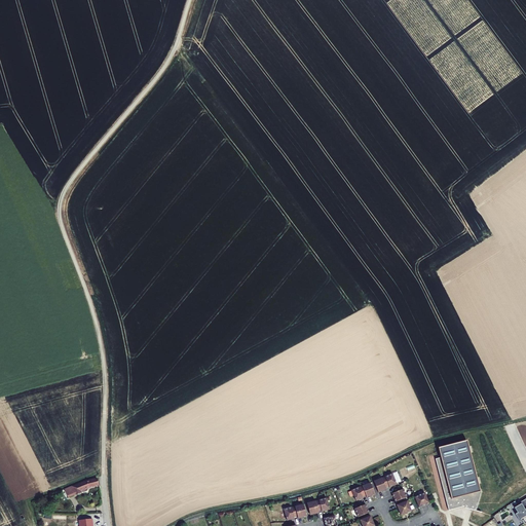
[(480,490),(467,440),(439,447),(442,458),(436,460),(449,511),(465,505),(464,509),(476,511),(481,490),(480,490)]
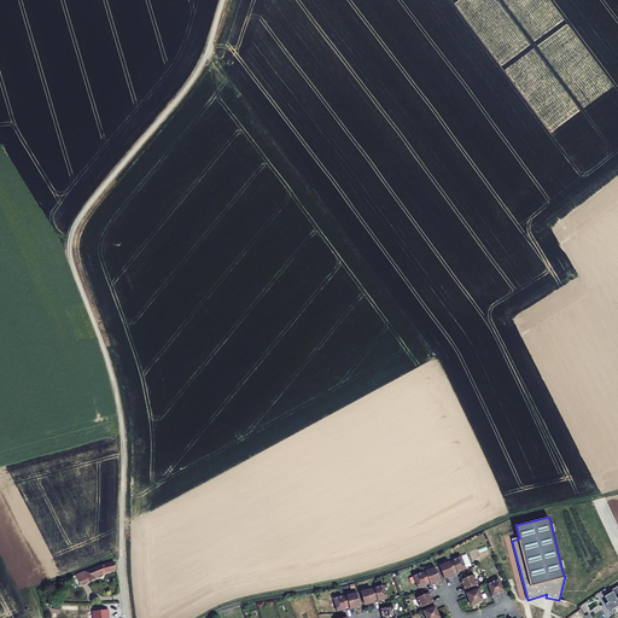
[(439,565),(445,579),(455,575),(453,571),(458,570),(459,573),(467,570),(461,557),(439,565)]
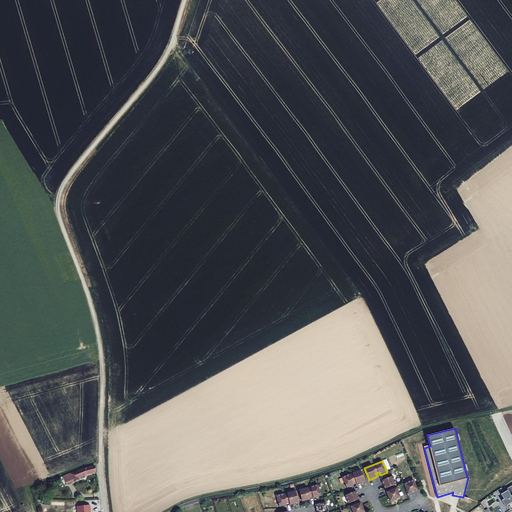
[(70,471),(69,470),(66,472),(71,480),(77,477),(76,476),(86,472),(93,470),(92,464),(84,466),(70,471)]
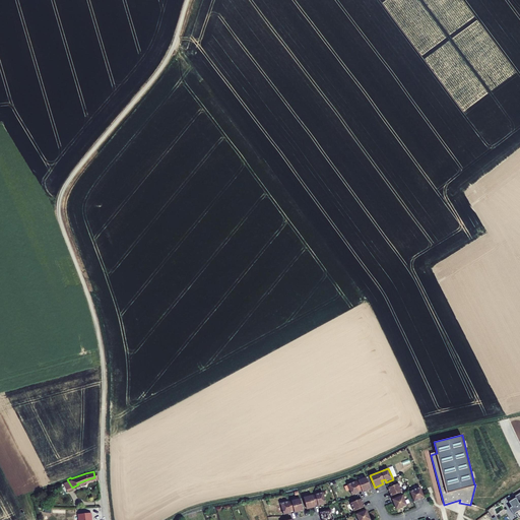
[(348,484),(352,495),(360,493),(359,490),(362,489),(363,492),(371,489),(367,477),(348,484)]
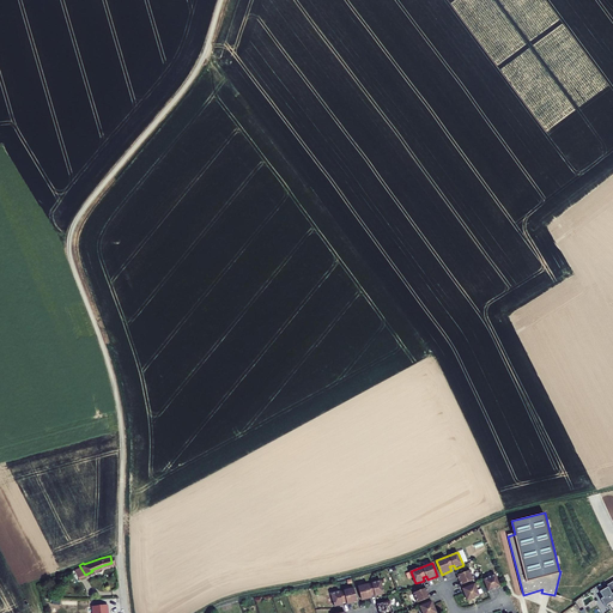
[(79,565),(73,568),(78,577),(85,575),(79,565)]
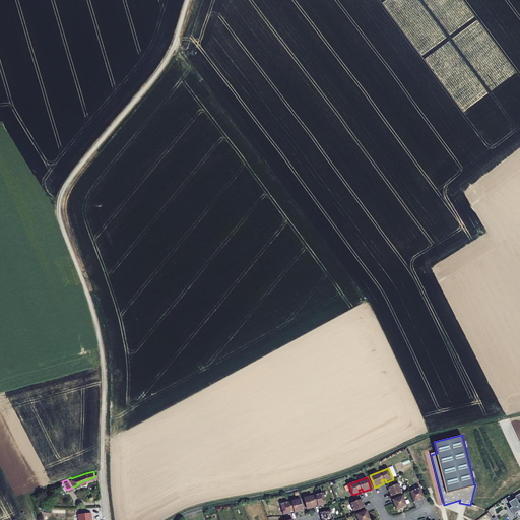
[(387,489),(391,497),(402,492),(398,484),(387,489)]
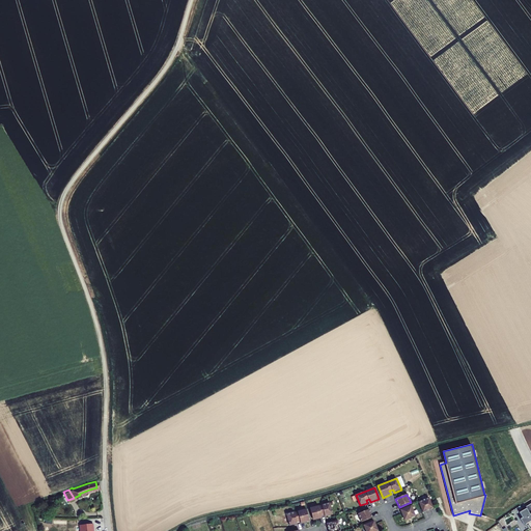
[(428,499),(419,503),(423,512),(432,508),(428,499)]
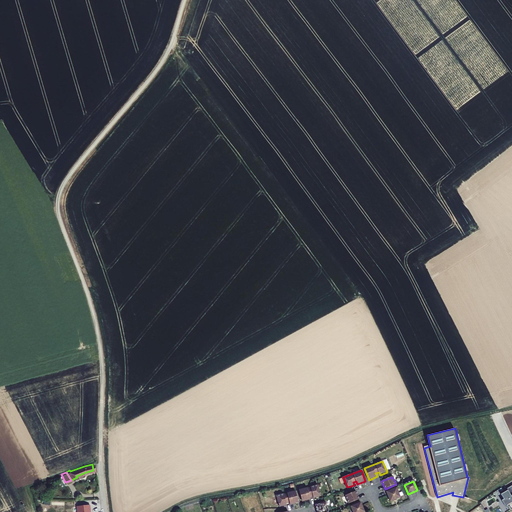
[(299,490),(302,502),(310,499),(309,496),(312,495),(313,498),(320,496),(318,485),(299,490)]
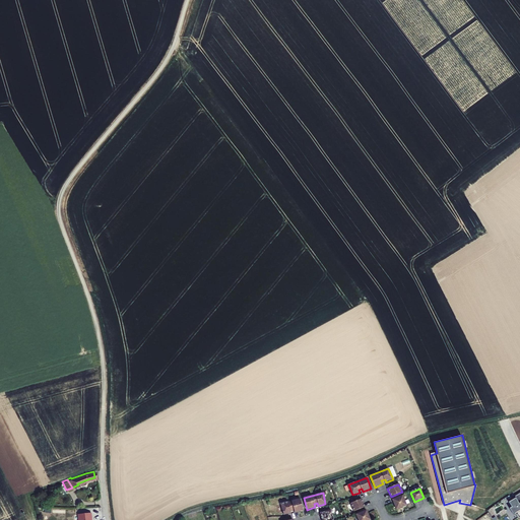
[(519,494),(516,497),(517,498),(507,504),(510,509),(508,510),(511,516),(513,515),(516,519),(519,517),(519,494)]
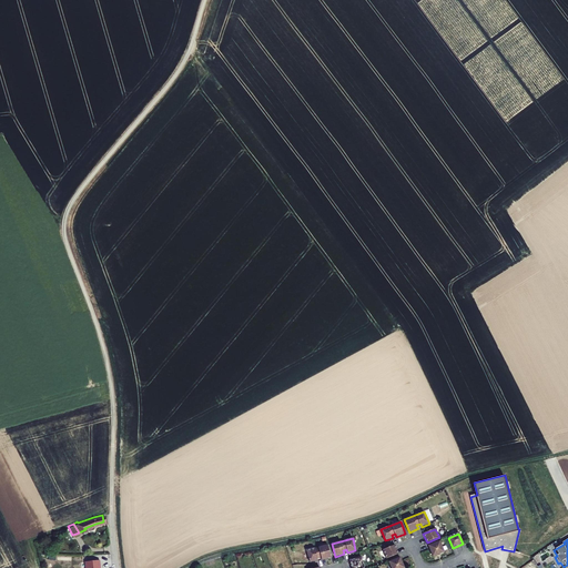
[(439,541),(428,546),(433,557),(444,551),(439,541)]
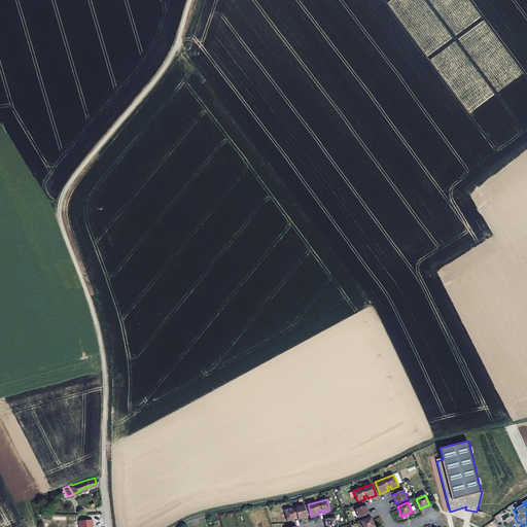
[(304,505),(284,511),(287,522),(294,520),(294,517),(297,516),(299,520),(307,518),(304,505)]
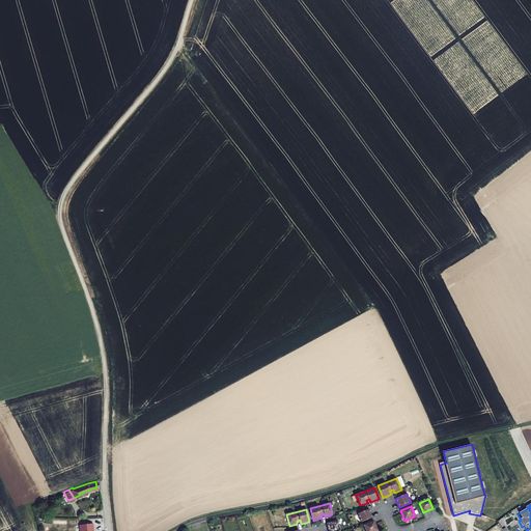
[(369,509),(358,514),(361,523),(372,518),(369,509)]
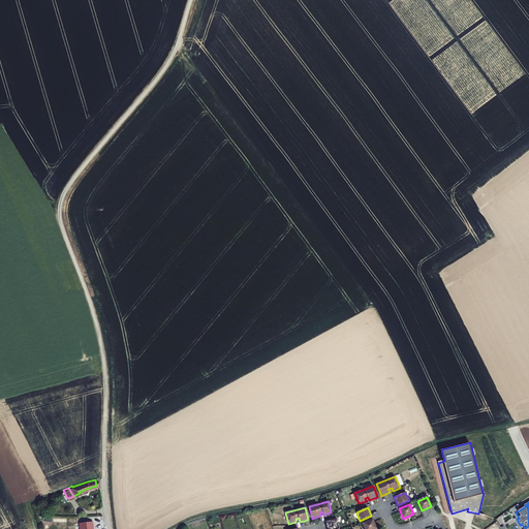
[(336,519),(325,522),(327,528),(337,528),(339,528),(336,519)]
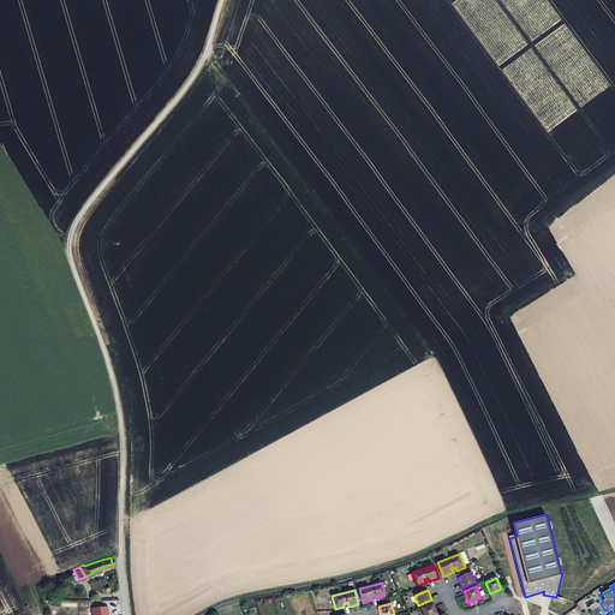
[(421,609),(423,614),(437,614),(433,604),(421,609)]
